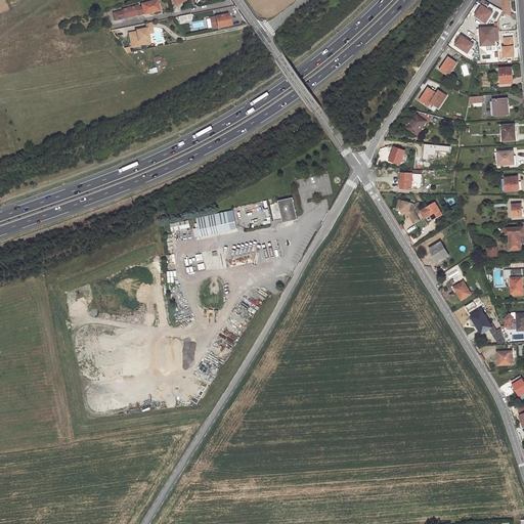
[(137,16),(144,14),(160,11),(157,0),(141,4),(142,7),(139,7),(139,5),(135,6),(135,7),(123,10),(123,11),(114,13),(116,20),(137,15),(137,16)]
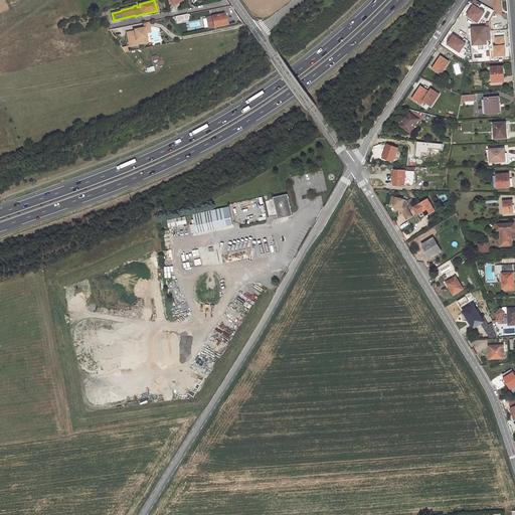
[(481,3),(474,0),(472,0),(470,4),(475,6),(475,7),(478,9),(481,3)]
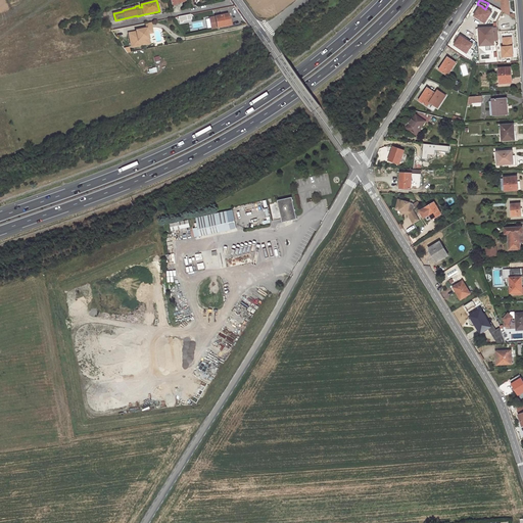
[(228,14),(215,16),(217,28),(230,25),(228,14)]
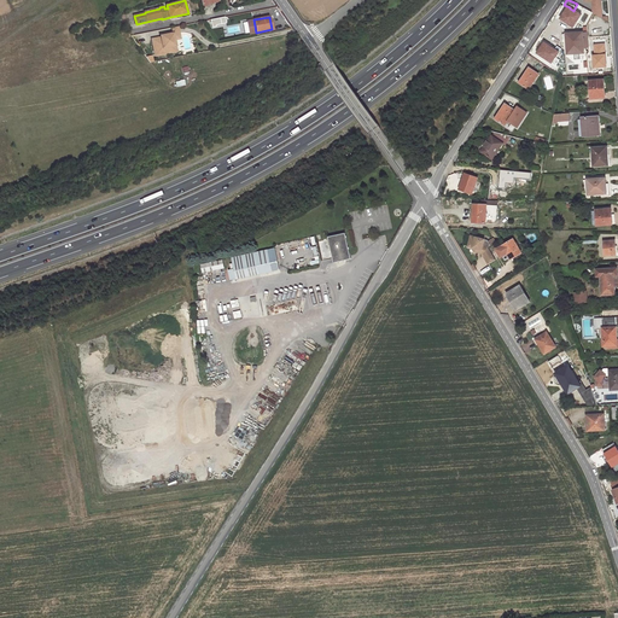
[(573,34),(566,34),(567,48),(570,48),(570,54),(584,53),(583,33),(573,34)]
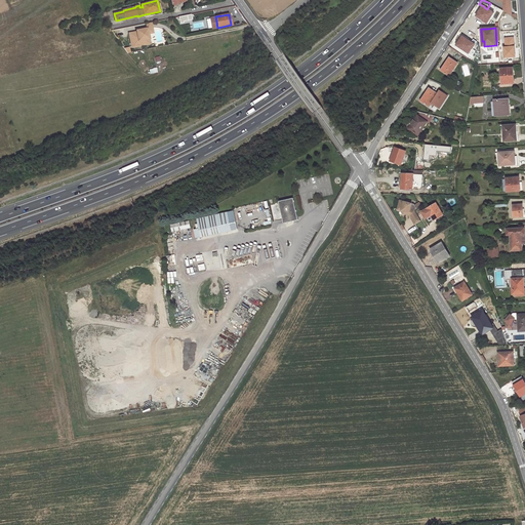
[(136,33),(128,34),(132,48),(150,44),(148,34),(147,29),(136,31),(136,33)]
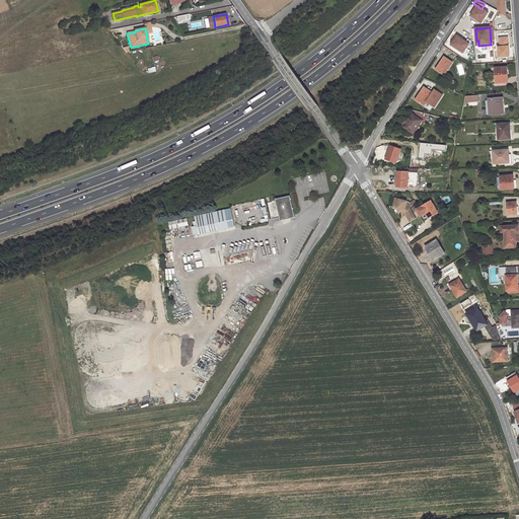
[(509,36),(499,36),(500,58),(510,58),(509,36)]
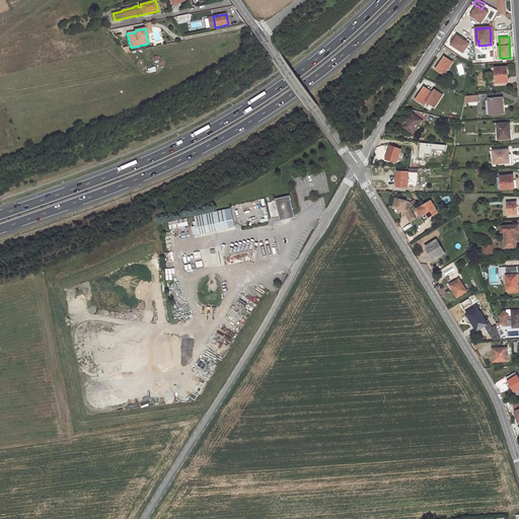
[(452,62),(445,57),(437,70),(444,74),(452,62)]
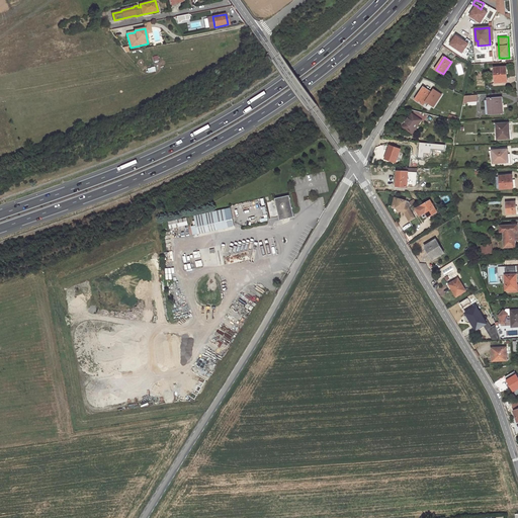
[(507,67),(495,68),(496,83),(506,82),(506,77),(507,77),(507,67)]
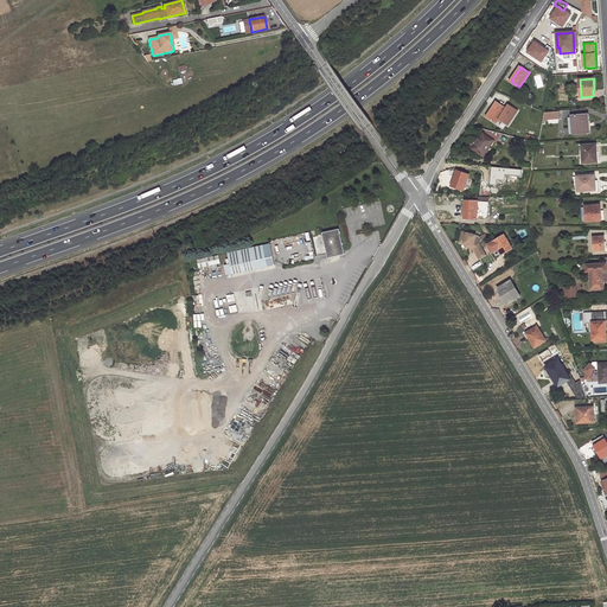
[(506,108),(497,102),(487,117),(496,122),(498,119),(509,125),(518,110),(511,106),(509,110),(506,108)]
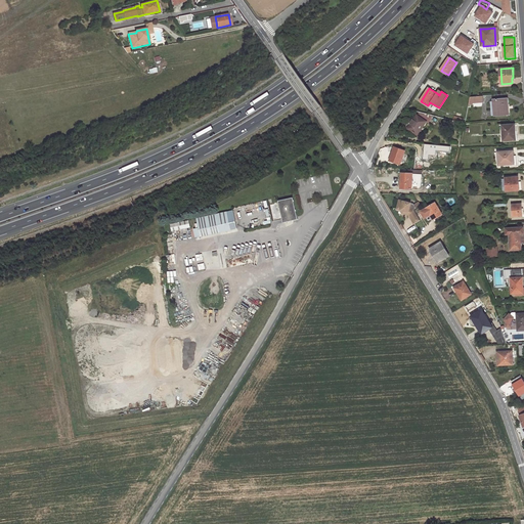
[(494,101),(491,101),(491,111),(494,111),(495,116),(509,115),(508,104),(509,104),(509,98),(494,99),(494,101)]
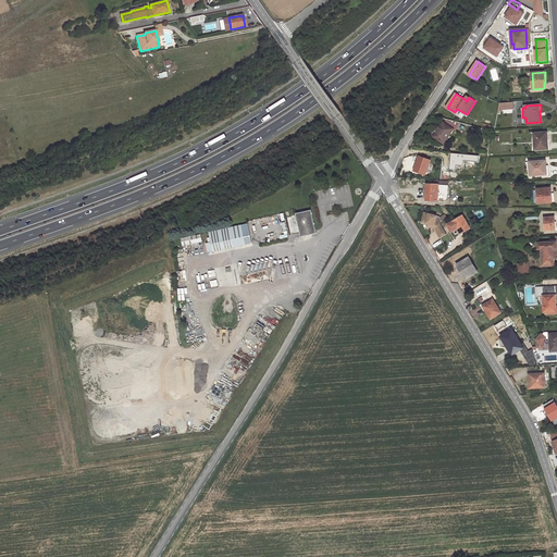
[(443,122),(454,128),(456,130),(458,126),(447,120),(446,121),(445,120),(443,122)]
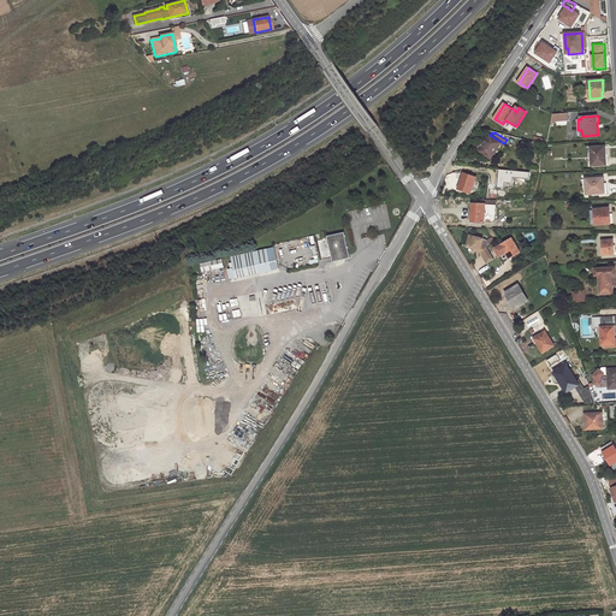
[(502,142),(490,135),(487,140),(483,147),(480,152),(491,159),(502,142)]
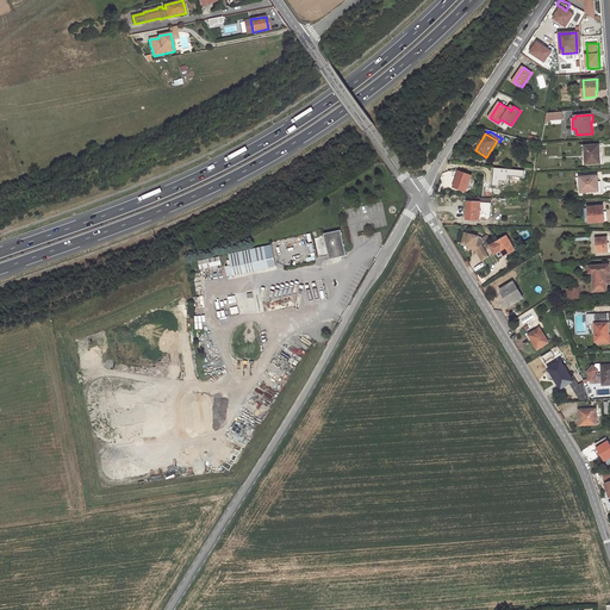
[(599,144),(585,145),(586,165),(599,163),(598,156),(601,156),(599,144)]
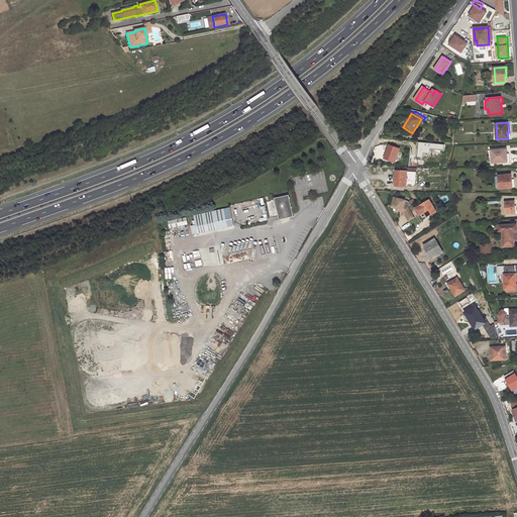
[(393,146),(390,145),(388,149),(385,159),(396,162),(400,148),(398,147),(393,146)]
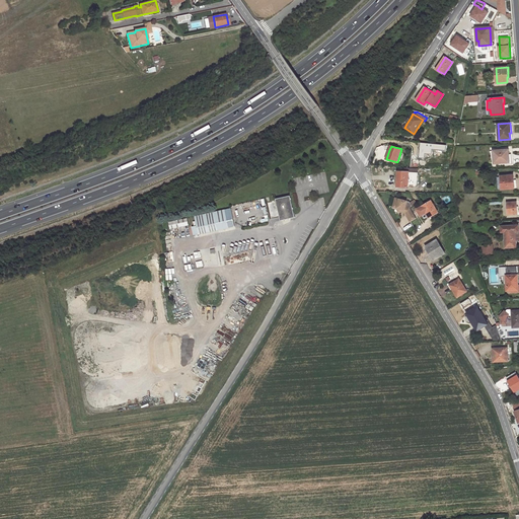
[(509,150),(493,151),(494,163),(509,163),(509,150)]
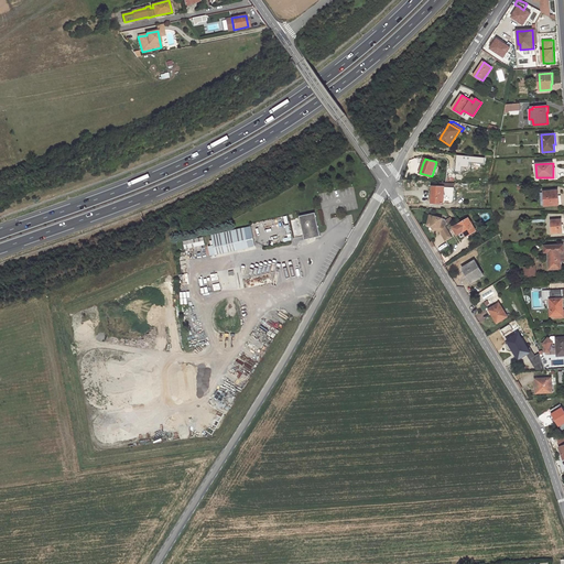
[(445,187),(432,186),(432,198),(433,198),(433,203),(441,204),(441,202),(444,202),(454,202),(454,187),(445,187)]
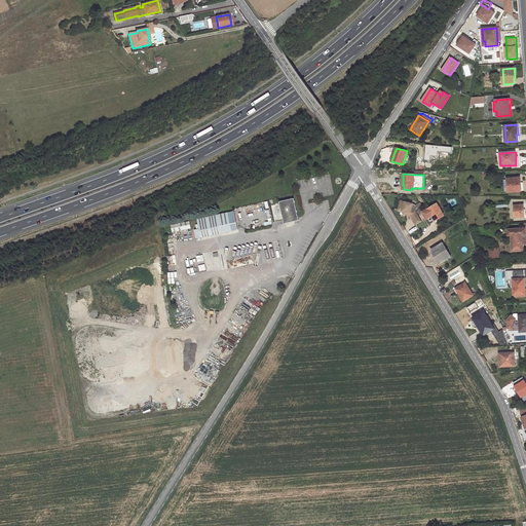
[(509,191),(509,192),(522,191),(521,178),(508,179),(508,180),(504,181),(504,191),(509,191)]
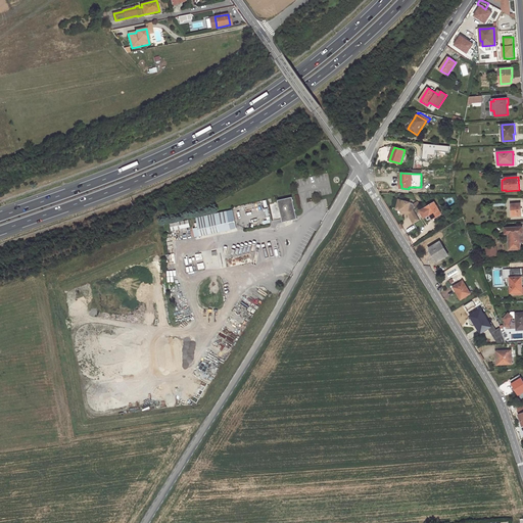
[(278,200),(283,222),(291,220),(290,216),(296,215),(293,197),(278,200)]
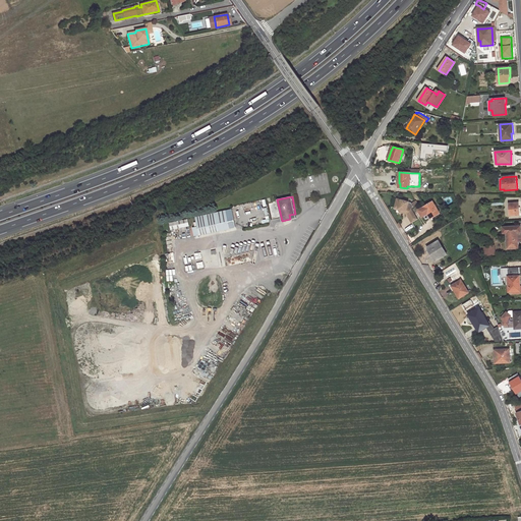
[(410,201),(397,198),(395,207),(399,208),(400,211),(404,209),(406,210),(409,215),(408,216),(412,222),(417,218),(411,208),(413,207),(410,201)]
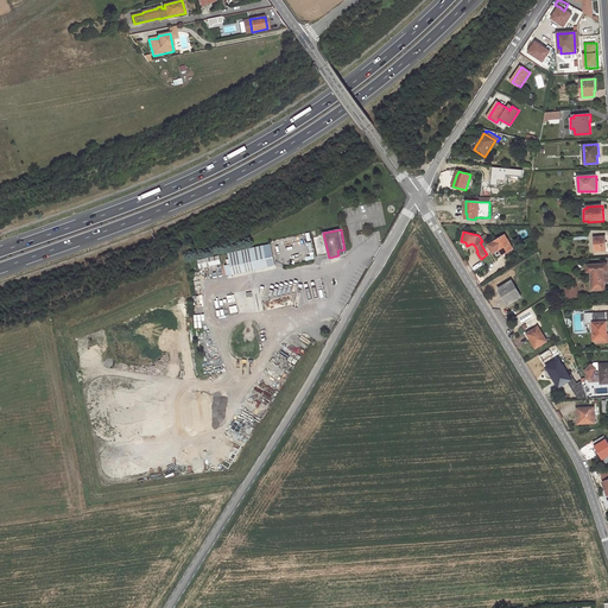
[(506,235),(488,245),(496,259),(513,249),(506,235)]
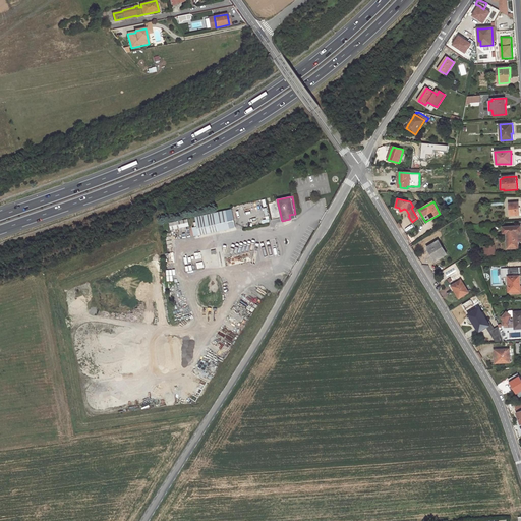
[(519,203),(509,204),(510,215),(520,215),(519,203)]
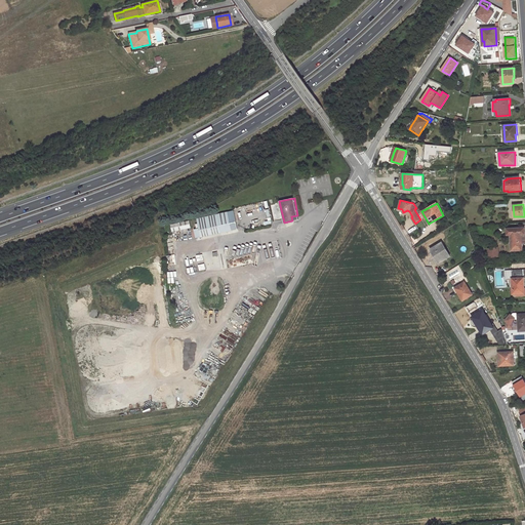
[(196,239),(232,231),(228,212),(197,219),(198,225),(196,225),(197,230),(194,230),(196,239)]
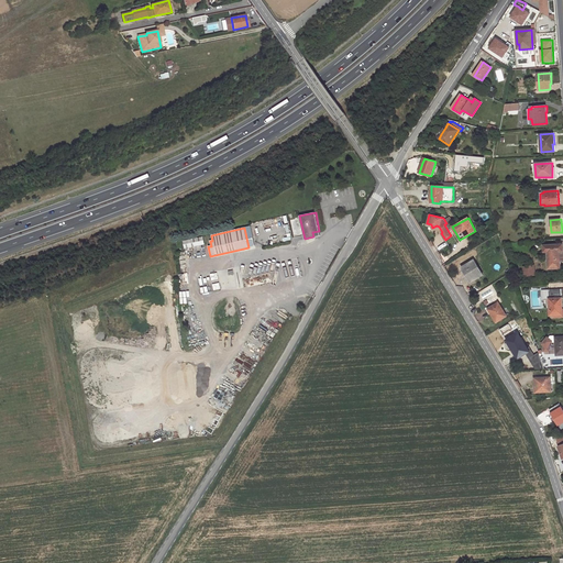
[(202,236),(184,241),(185,249),(205,244),(202,236)]
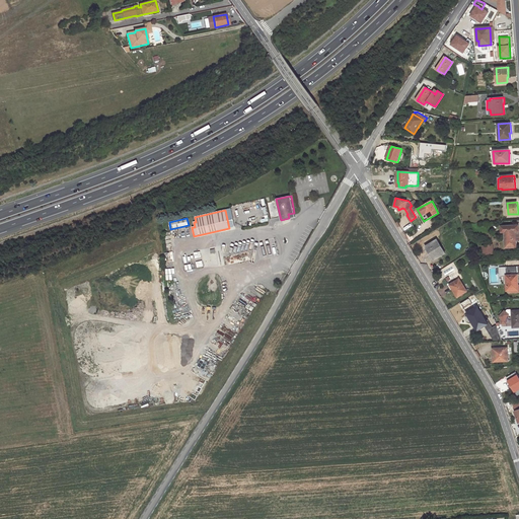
[(518,235),(518,225),(501,226),(502,232),(505,232),(505,247),(516,247),(516,241),(516,236),(518,236),(518,235)]
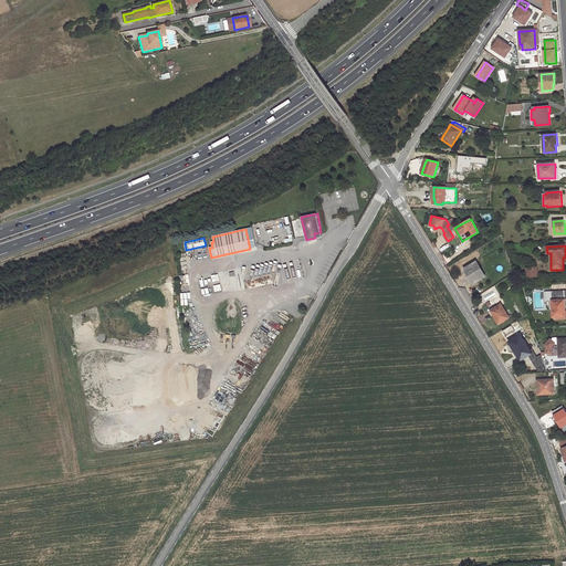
[(477,261),(464,269),(473,284),(485,276),(477,261)]
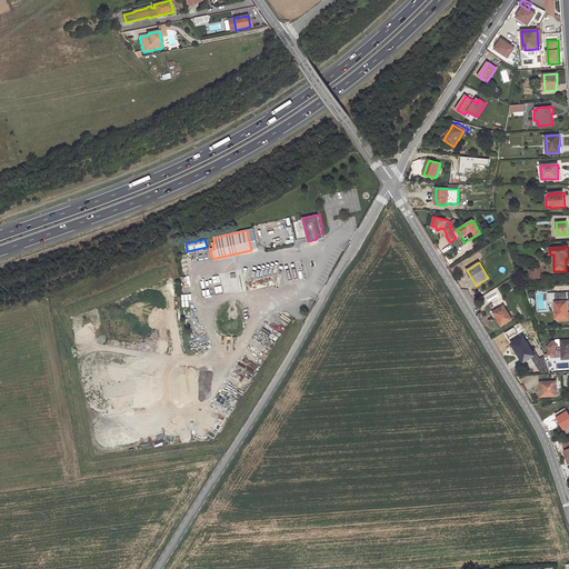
[(529,268),(529,279),(541,279),(541,268),(529,268)]
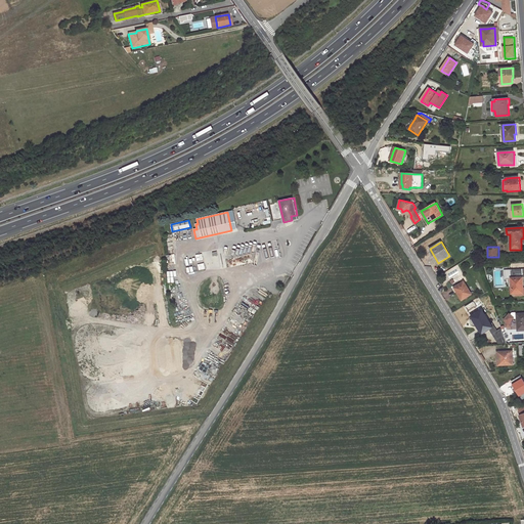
[(522,269),(511,270),(512,294),(516,294),(523,293),(523,286),(522,269)]
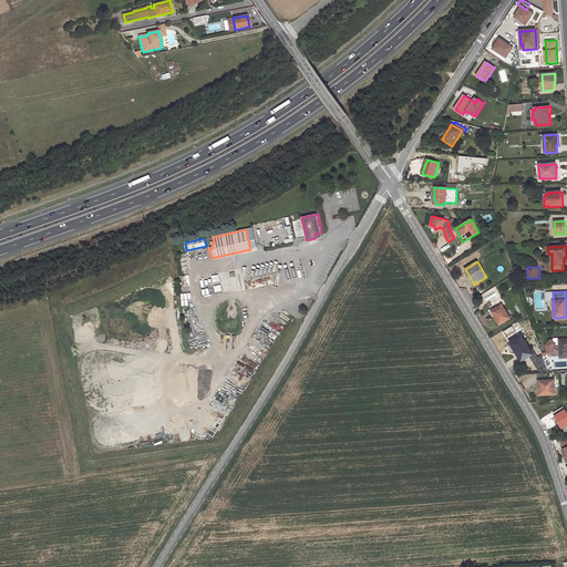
[(502,305),(492,311),(495,315),(494,316),(500,325),(509,318),(502,305)]
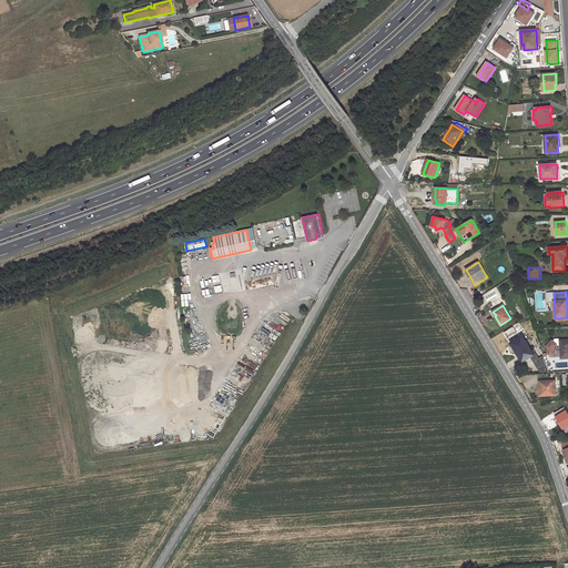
[(523,336),(510,343),(513,345),(511,346),(510,348),(510,351),(510,352),(511,353),(514,354),(515,354),(517,354),(523,362),(534,355),(523,336)]
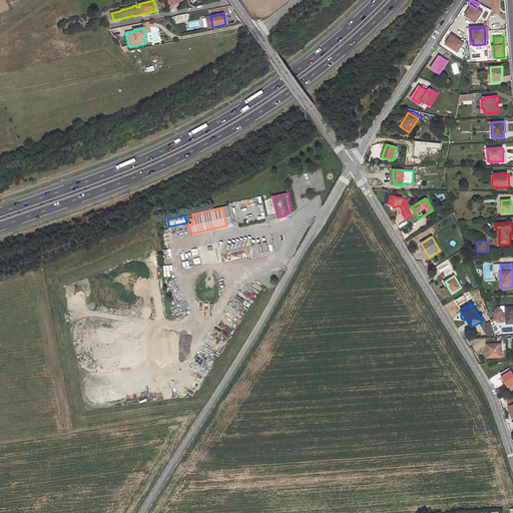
[(512,307),(506,308),(506,307),(505,307),(501,307),(499,309),(499,308),(494,312),(494,314),(495,314),(495,319),(496,320),(500,320),(500,316),(499,315),(503,312),(506,312),(507,324),(512,323),(512,307)]
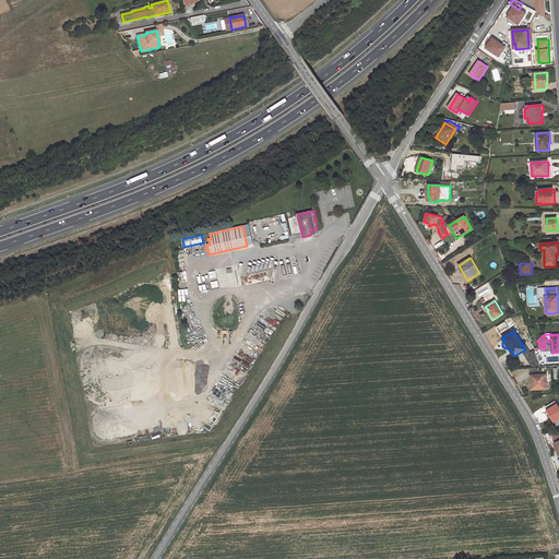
[(534,352),(527,355),(531,363),(538,358),(534,352)]
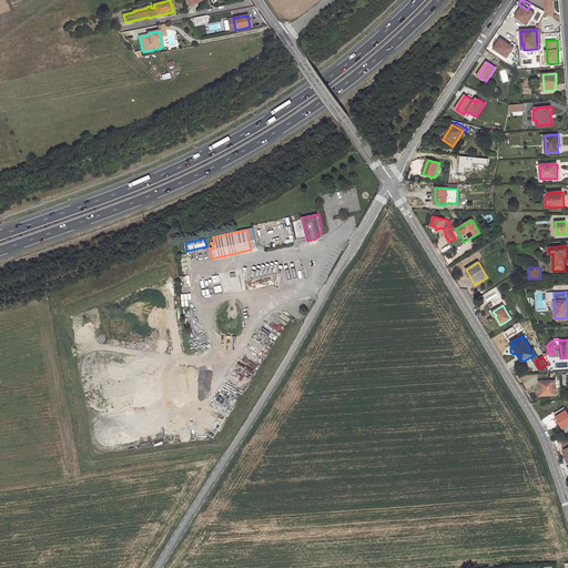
[(555,381),(543,381),(544,387),(544,392),(541,392),(541,396),(556,395),(555,381)]
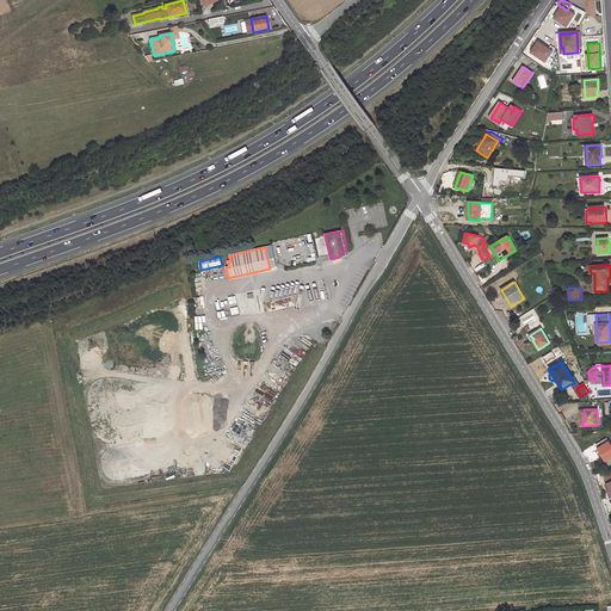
[(610,444),(606,438),(596,445),(606,462),(610,457),(610,444)]
